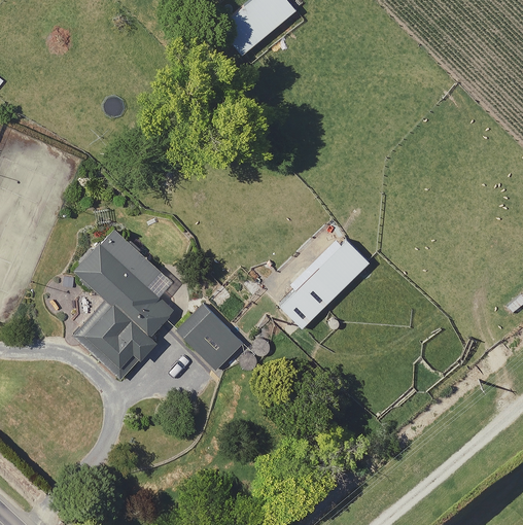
[(297,9),(288,0),(250,0),(219,27),(243,55),(297,9)]
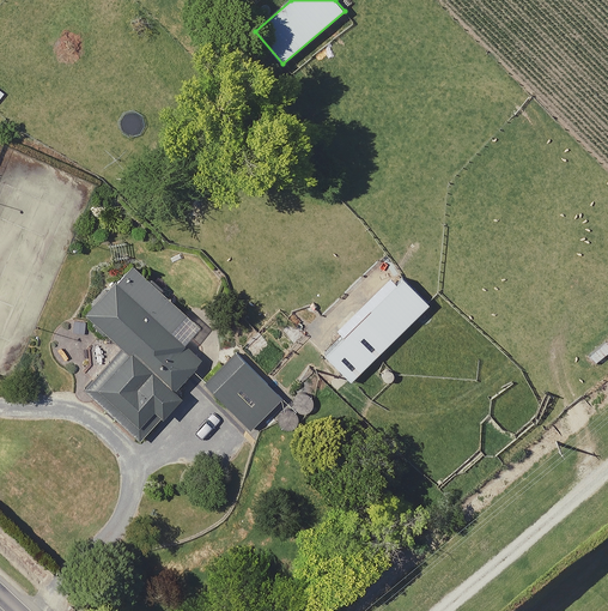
[(0,84),(0,112),(13,96),(0,84)]
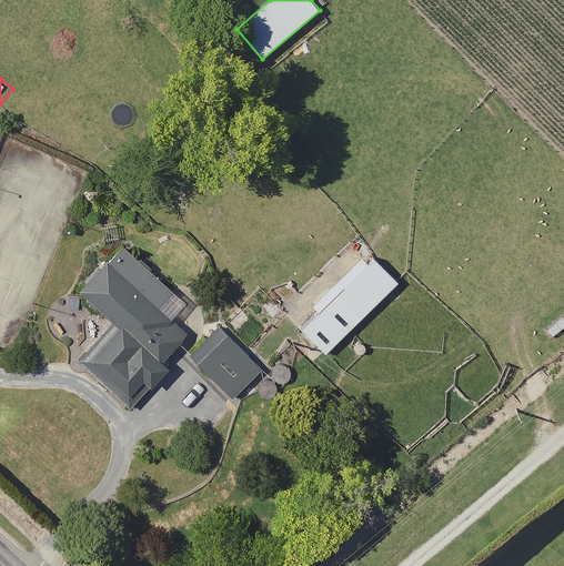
[(187,305),(123,246),(81,292),(116,323),(80,361),(131,408),(170,367),(162,362),(188,334),(172,320),(187,305)]
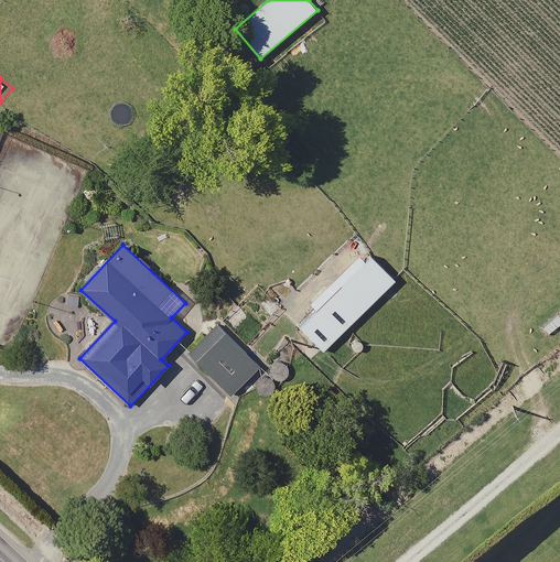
[(396,280),(367,251),(313,304),(319,309),(300,326),(325,350),(396,280)]
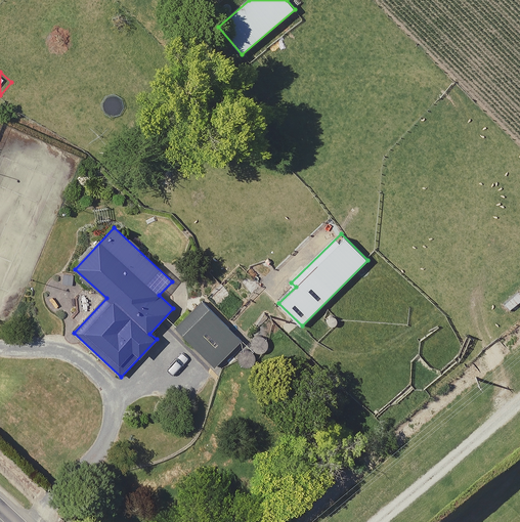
[(242,341),(204,304),(178,331),(216,367),(242,341)]
